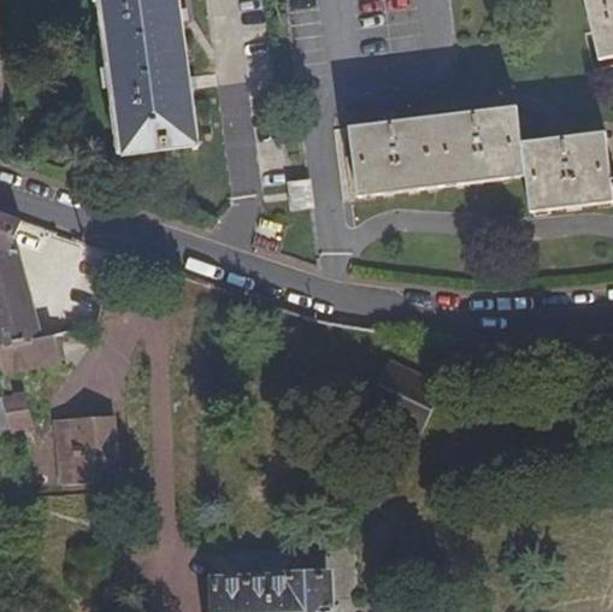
[(101,0),(121,151),(194,141),(180,16),(188,16),(186,0),(101,0)]
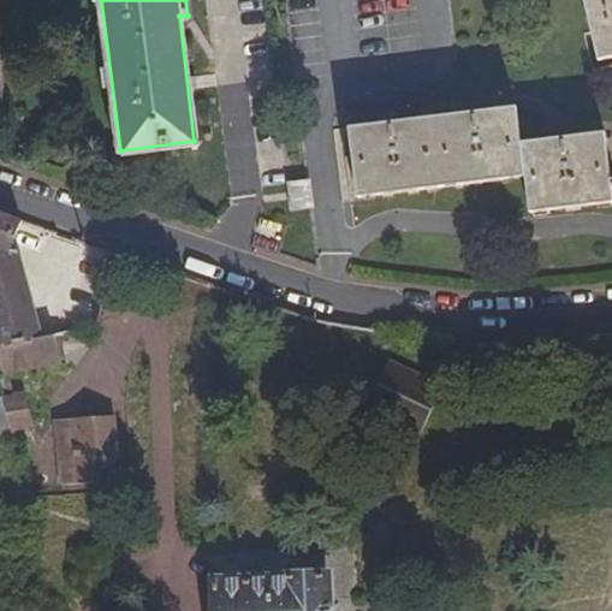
[(584,0),(598,55),(611,52),(611,0),(584,0)]
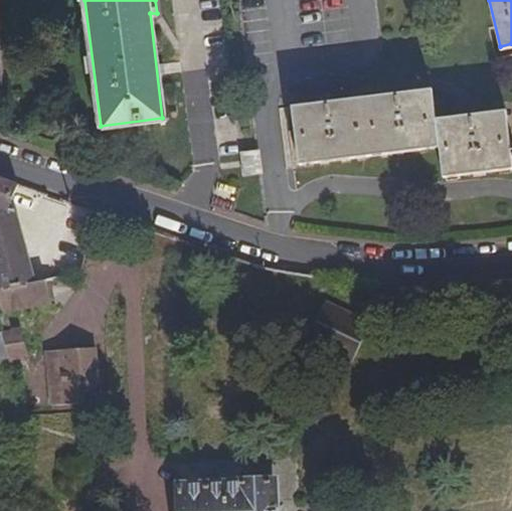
[(435,117),(431,86),(291,103),(298,162),(438,146),(442,174),(511,166),(511,159),(511,152),(510,153),(507,129),(511,128),(511,122),(511,112),(506,113),(505,108),(435,117)]
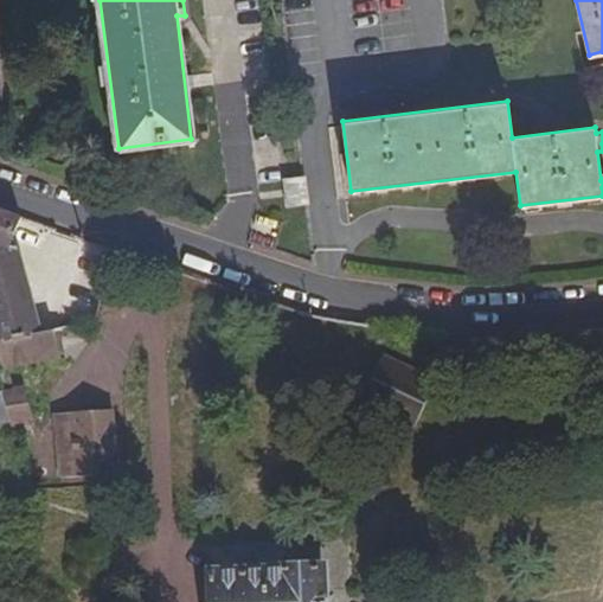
[(282,205),(302,203),(299,178),(280,179),(282,205)]
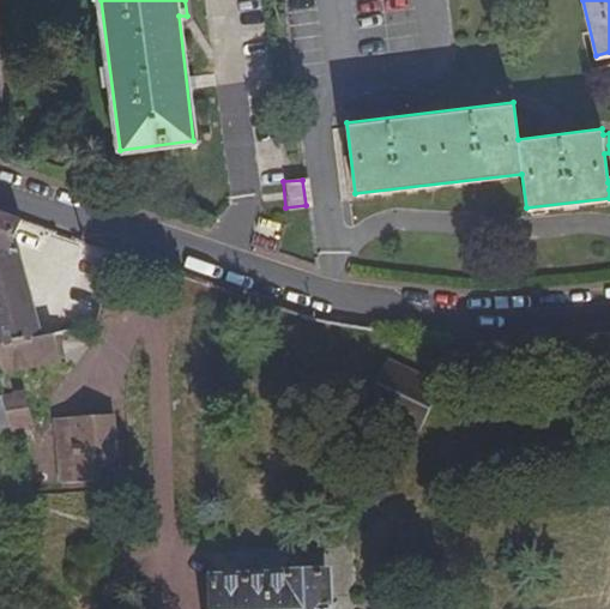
[(0,342),(38,335),(12,252),(6,242),(17,215),(0,209),(0,342)]
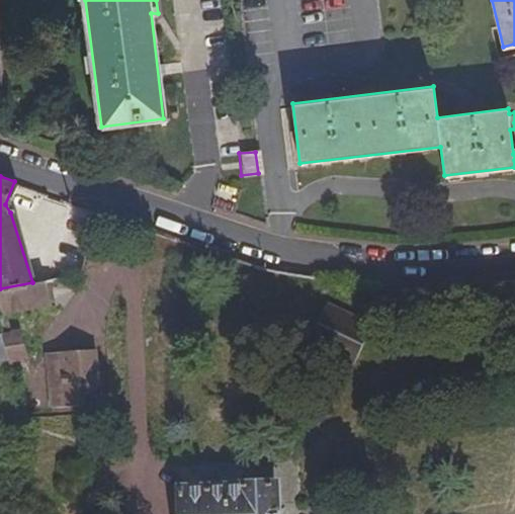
[(41,280),(0,288),(0,305),(2,311),(47,301),(41,280)]
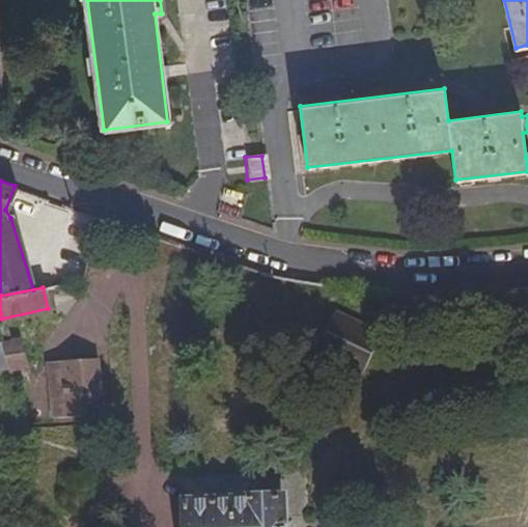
[(318,349),(363,375),(385,336),(339,310),(318,349)]
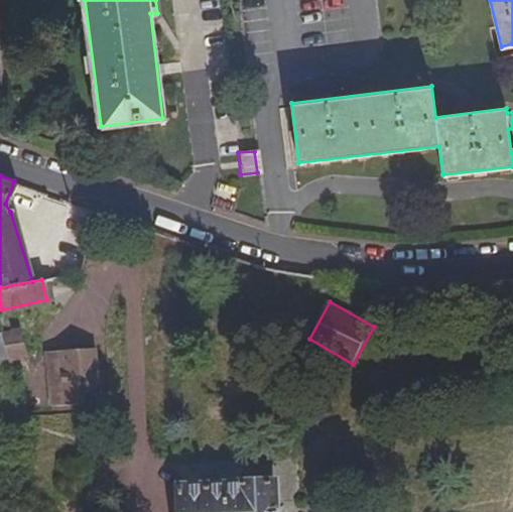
[(8,328),(0,330),(0,356),(2,356),(24,353),(15,326),(8,328)]
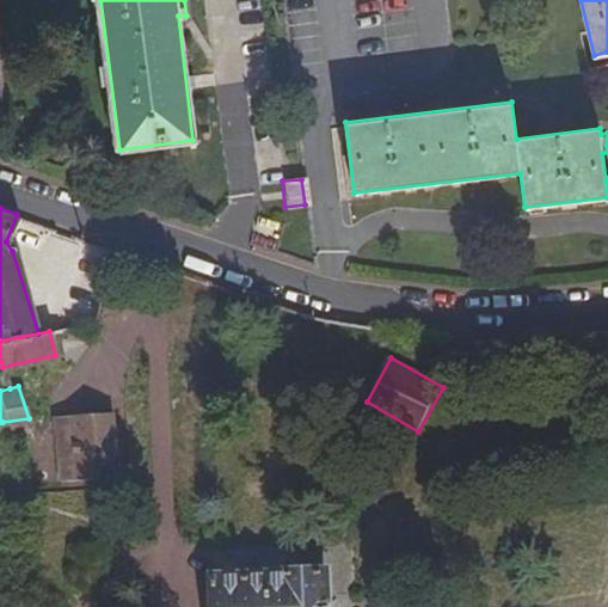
[(62,479),(111,474),(105,411),(54,415),(62,479)]
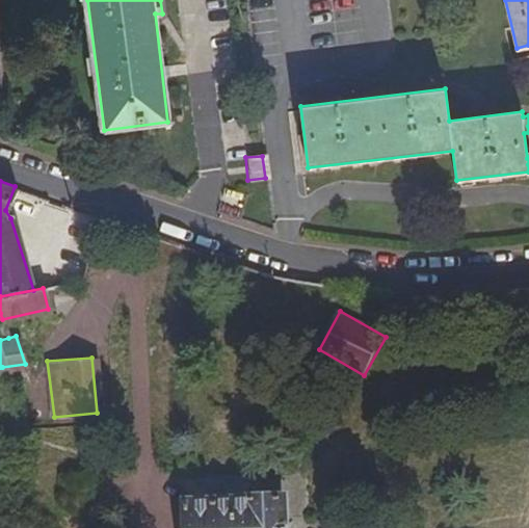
[(243,499),(182,502),(182,527),(281,527),(280,496),(243,497),(243,499)]
